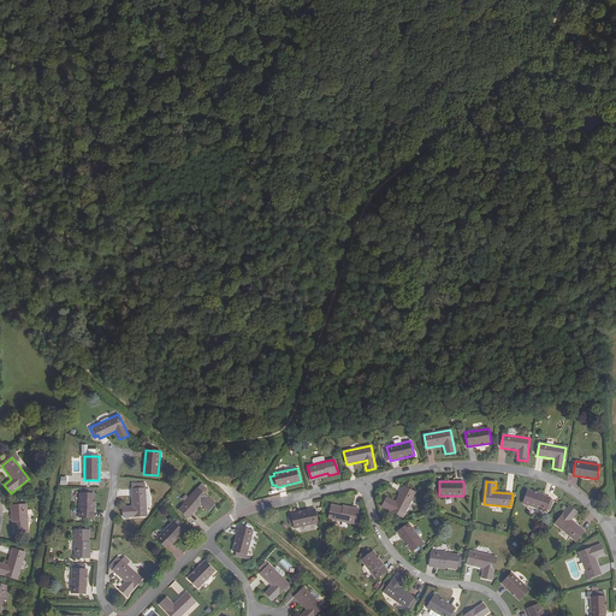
[(144,484),(136,484),(136,490),(132,490),(134,507),(134,511),(130,511),(129,508),(123,508),(124,519),(147,516),(146,493),(144,489),(144,484)]
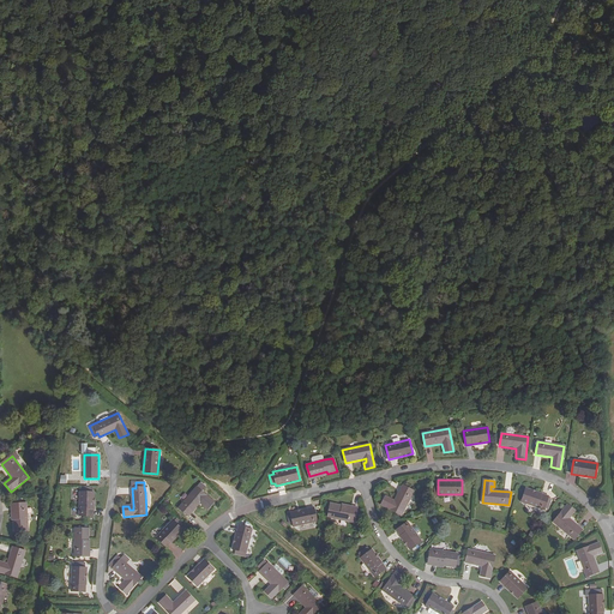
[(402,516),(414,491),(403,486),(395,500),(386,497),(381,505),(402,516)]
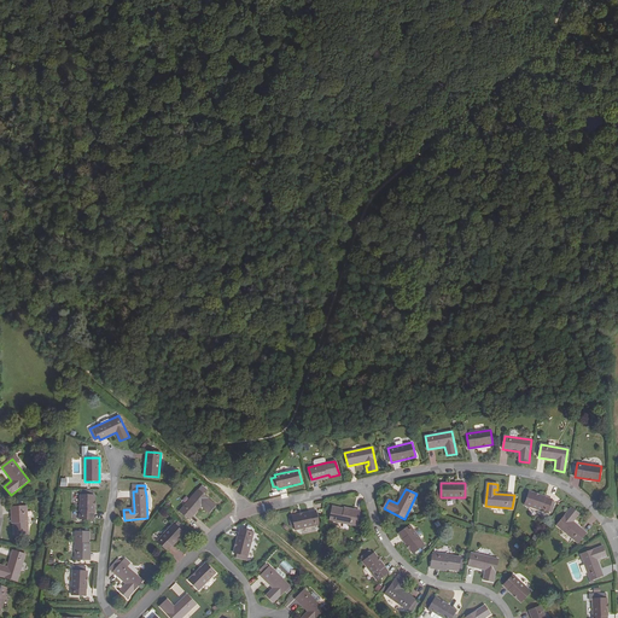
[(180,511),(190,520),(202,507),(209,513),(215,505),(198,490),(180,511)]
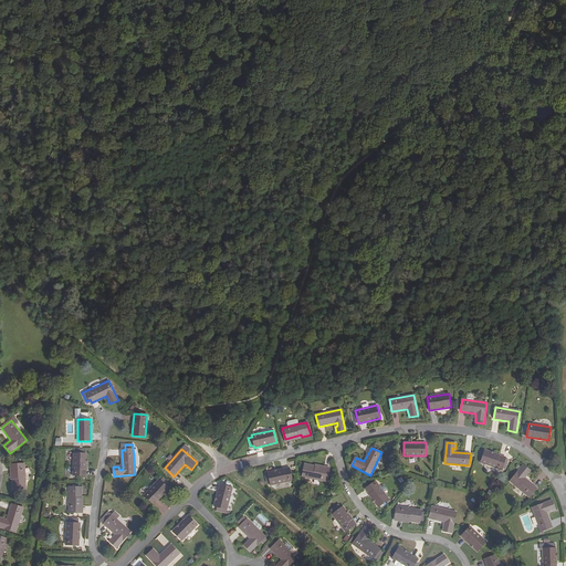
[(74,454),(73,454),(73,475),(86,477),(86,454),(85,454),(85,450),(74,450),(74,454)]
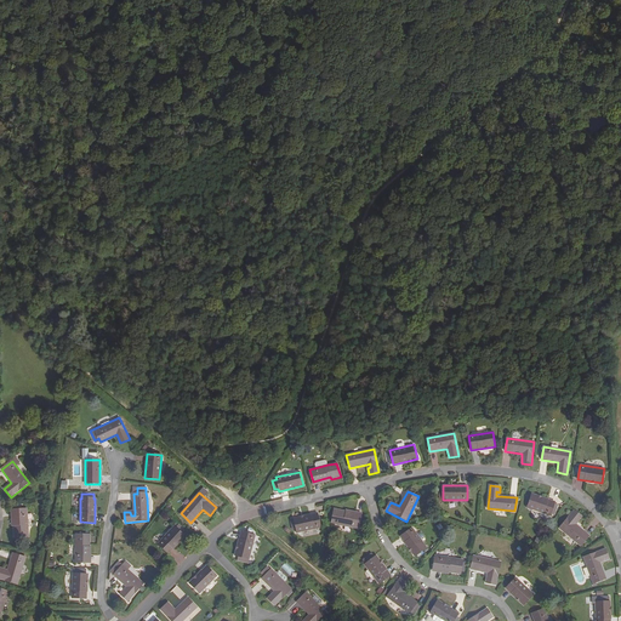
[(553,505),(554,503),(554,501),(531,494),(528,508),(550,516),(551,513),(554,514),(557,506),(553,505)]
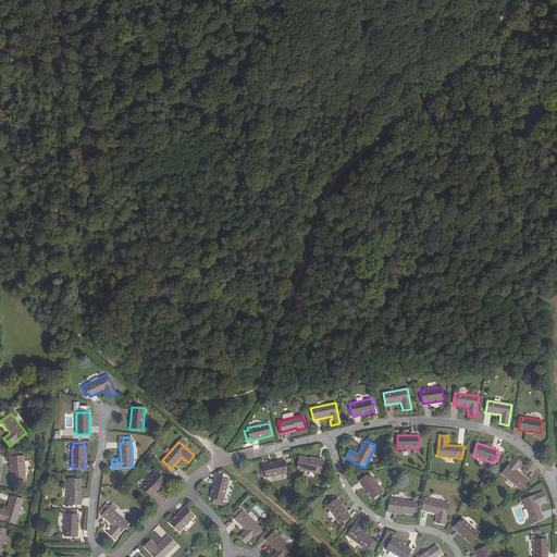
[(24,457),(13,457),(14,473),(12,473),(13,482),(25,482),(24,457)]
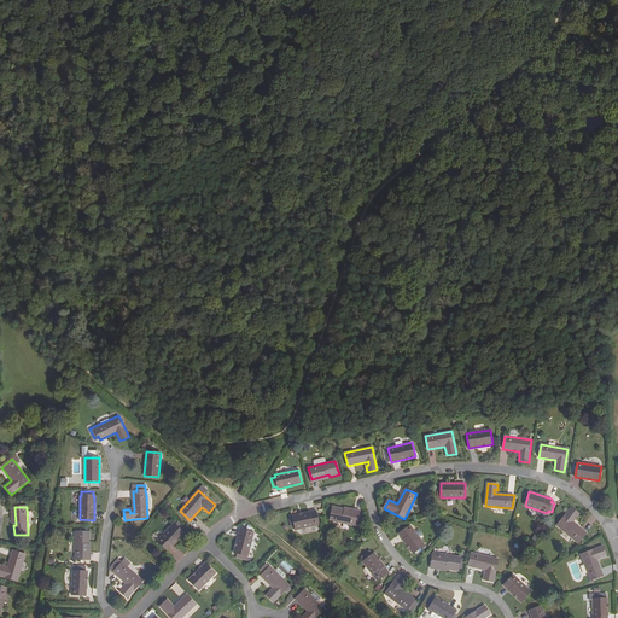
[(342,511),(343,508),(332,507),(330,520),(357,526),(360,514),(342,511)]
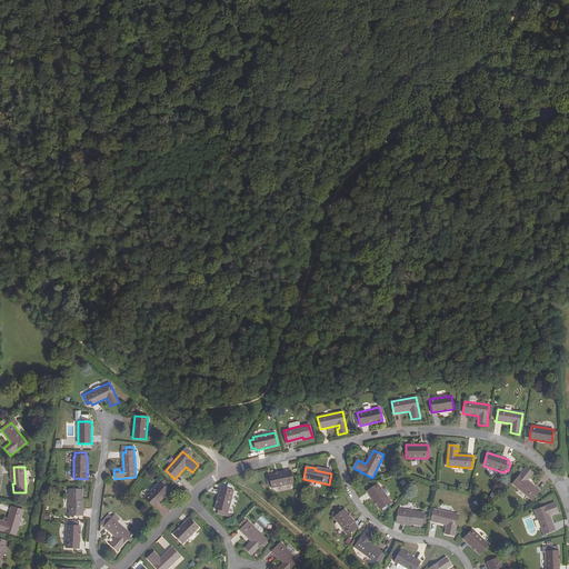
[(512,483),(531,500),(539,490),(527,480),(532,473),(526,468),(512,483)]
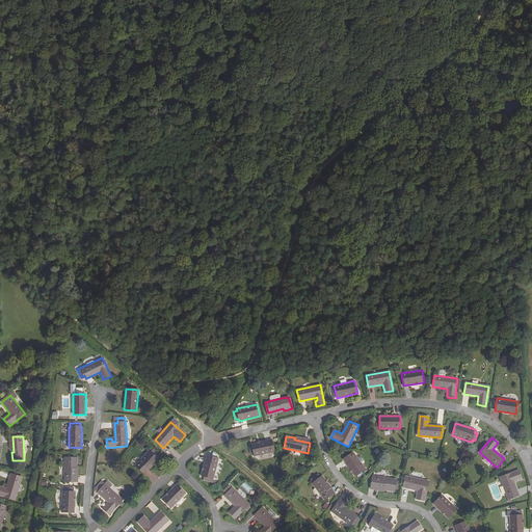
[(253,447),(249,447),(250,453),(254,453),(255,456),(274,452),(272,440),(251,445),(253,447)]
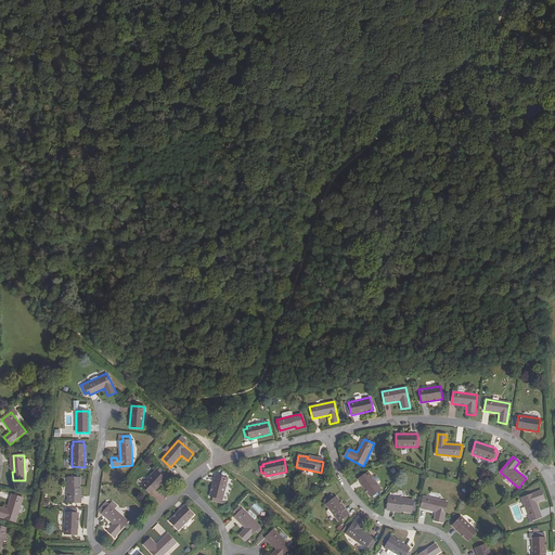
[(139,483),(151,495),(165,479),(156,470),(146,481),(143,478),(139,483)]
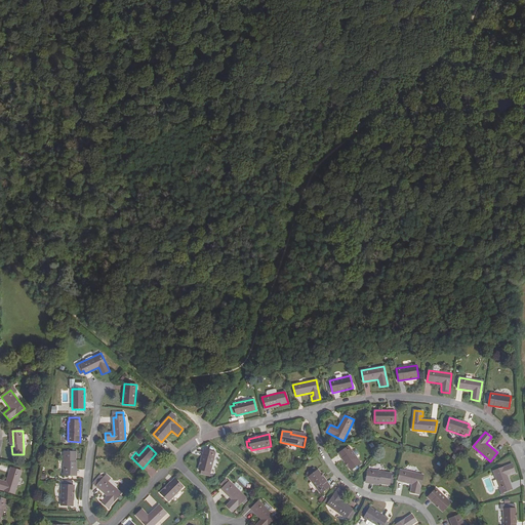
[(338,453),(351,470),(360,462),(349,446),(338,453)]
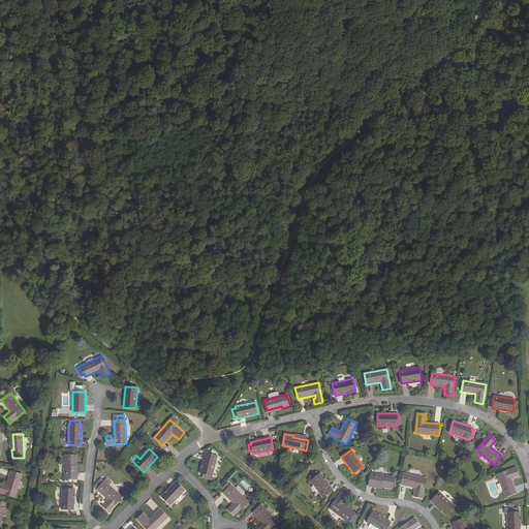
[(205,454),(200,473),(212,476),(217,456),(205,454)]
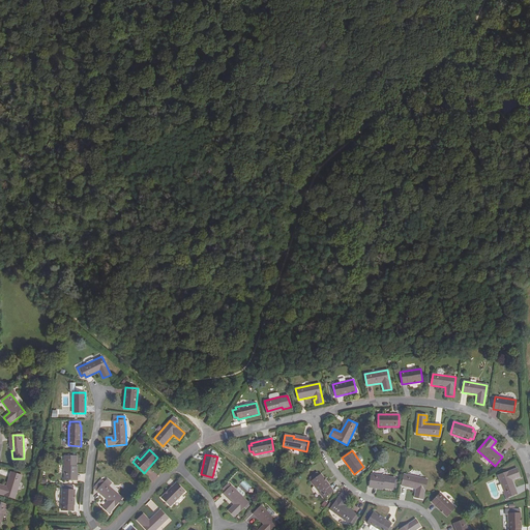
[(64,480),(74,480),(75,465),(77,465),(77,457),(64,457),(64,480)]
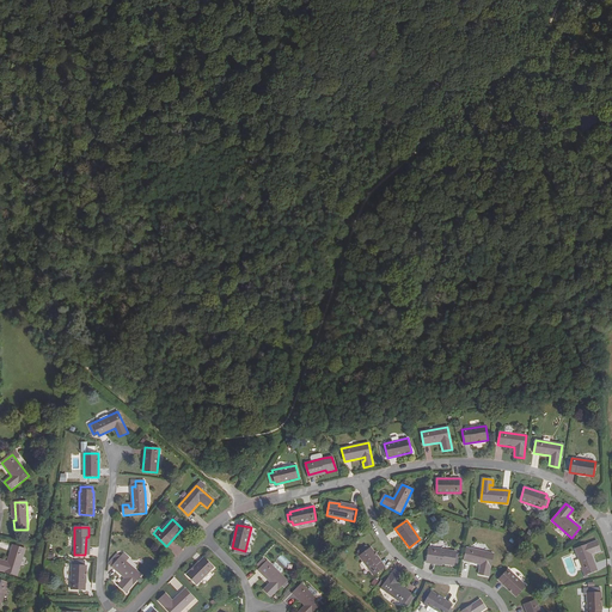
[(597,570),(591,554),(600,551),(597,540),(575,549),(585,575),(585,577),(588,576),(587,574),(597,570)]
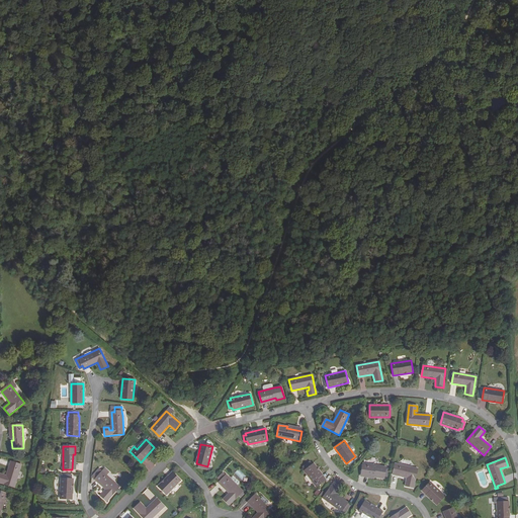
[(21,464),(11,461),(6,476),(0,473),(0,482),(14,487),(21,464)]
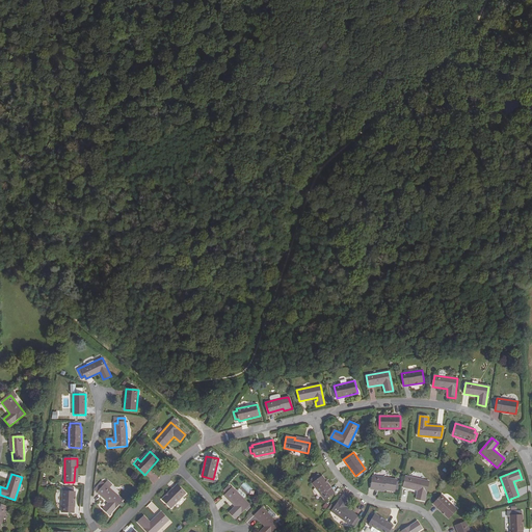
[(335,493),(322,476),(312,484),(324,500),(335,493)]
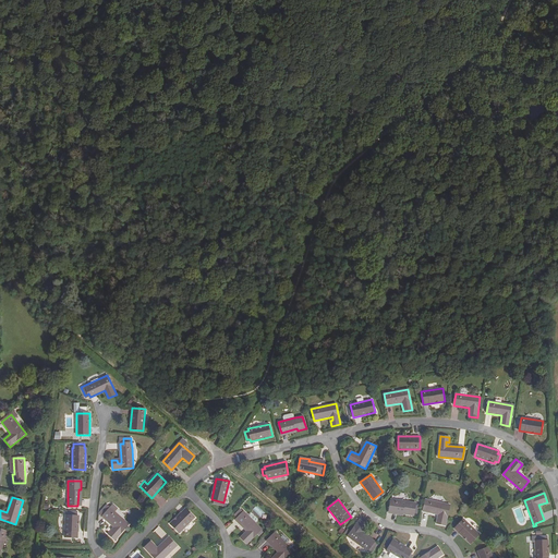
[(415,508),(415,505),(415,502),(391,499),(389,510),(404,512),(404,514),(413,516),(414,513),(417,514),(417,508),(415,508)]
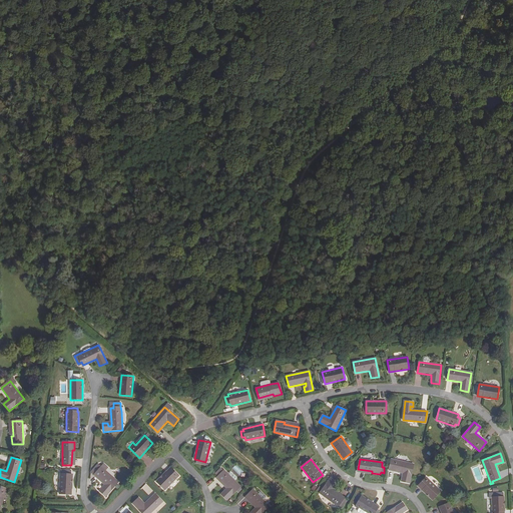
[(405,477),(402,476),(401,481),(409,483),(414,464),(391,459),(389,470),(403,473),(406,474),(405,477)]
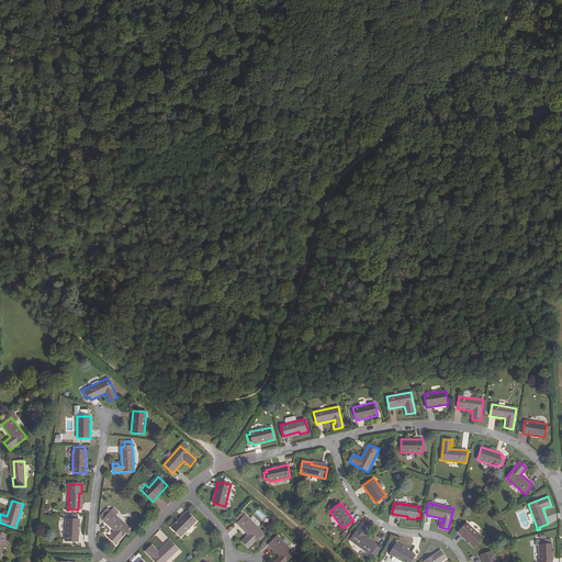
[(108,508),(102,515),(104,518),(103,520),(114,531),(109,538),(115,544),(130,528),(115,516),(111,512),(108,508)]
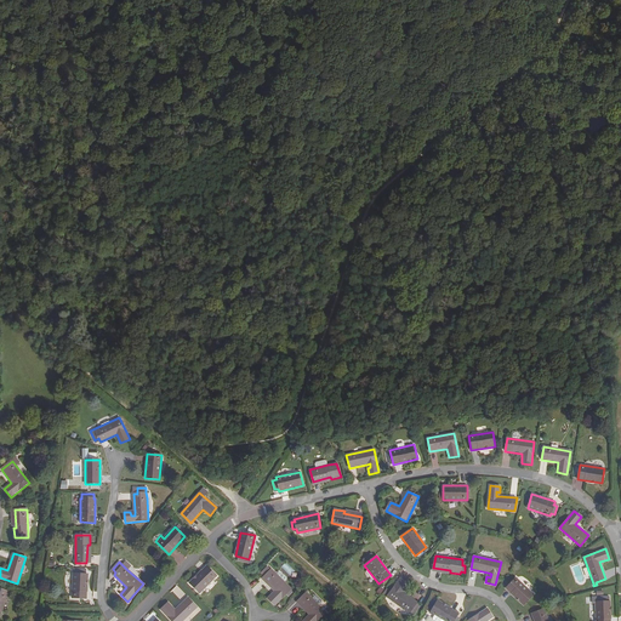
[(206,565),(189,582),(199,593),(216,576),(206,565)]
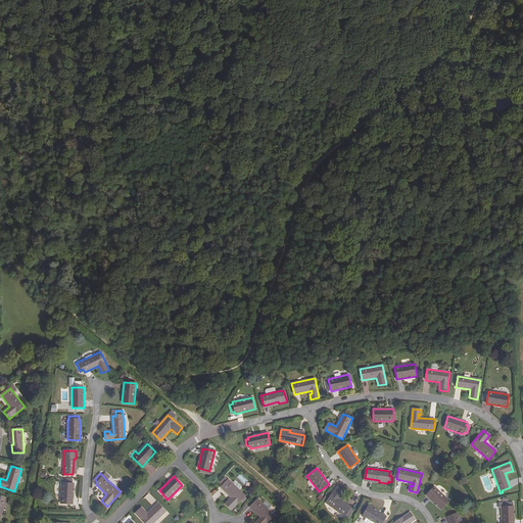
[(239,490),(232,483),(228,479),(228,480),(225,477),(220,482),(223,485),(221,487),(231,497),(225,504),(232,510),(241,501),(243,503),(246,498),(244,496),(245,495),(239,490)]
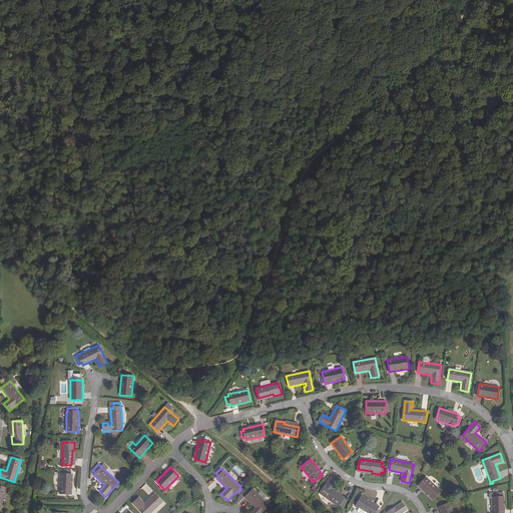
[(59,494),(71,494),(72,474),(71,474),(71,471),(61,470),(60,475),(59,494)]
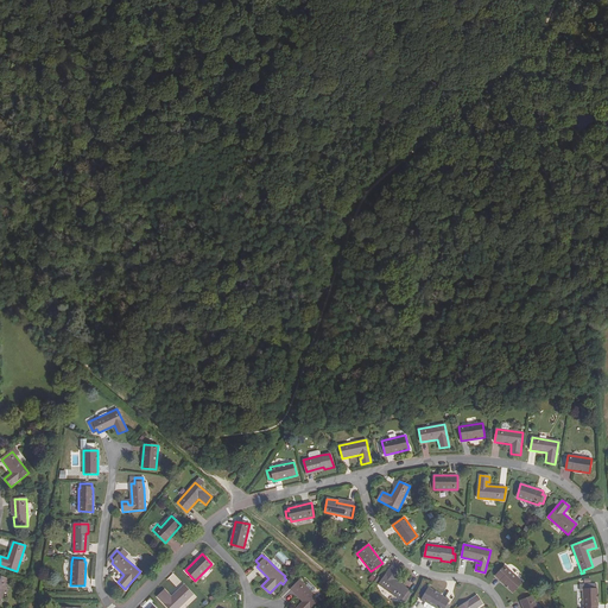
[(273,559),(270,562),(278,570),(282,567),(273,559)]
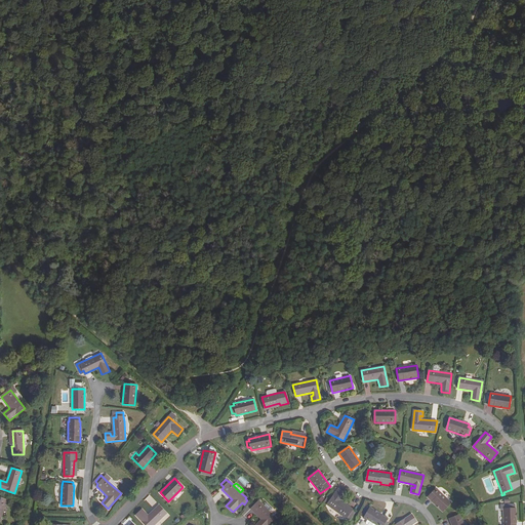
[(442,512),(450,502),(436,488),(428,497),(442,512)]
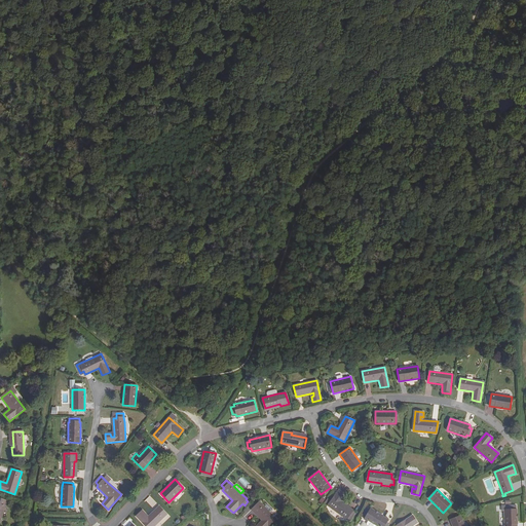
[(328,505),(346,520),(353,511),(341,501),(346,495),(339,490),(328,505)]
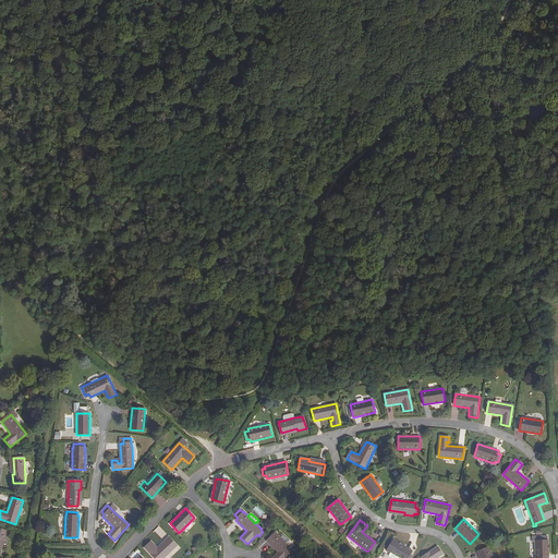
[(534,536),(534,537),(534,557),(537,557),(547,557),(547,532),(532,532),(532,536),(534,536)]
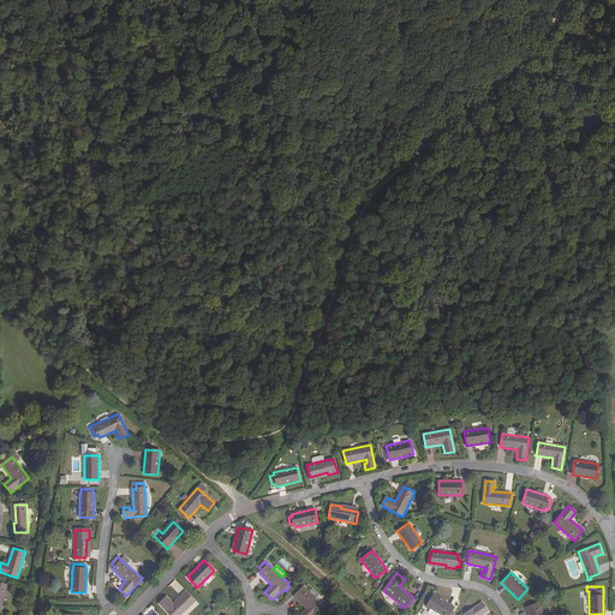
[(314,614),(323,607),(303,587),(294,596),(306,608),(299,614),(314,614)]
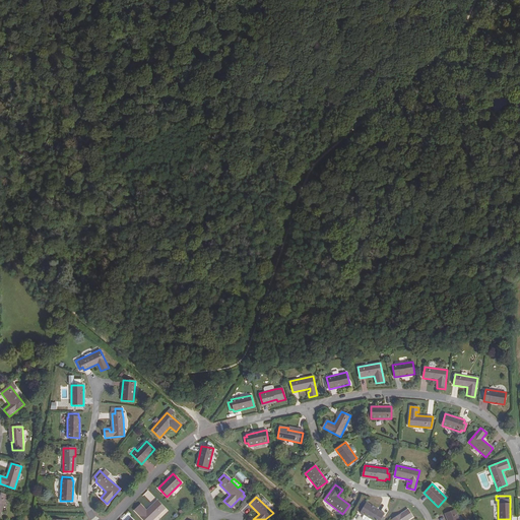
[(134,511),(143,519),(152,519),(165,508),(157,501),(147,511),(140,505),(134,511)]
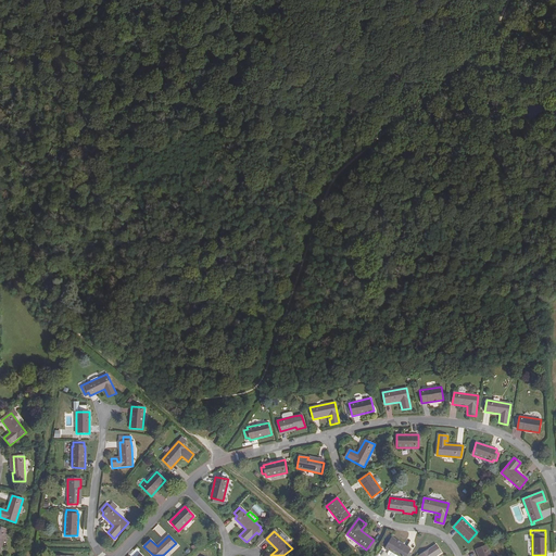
[(389,551),(396,555),(405,555),(406,555),(407,555),(409,555),(412,553),(408,552),(411,548),(391,538),(391,539),(388,536),(382,546),(386,548),(384,550),(389,551)]
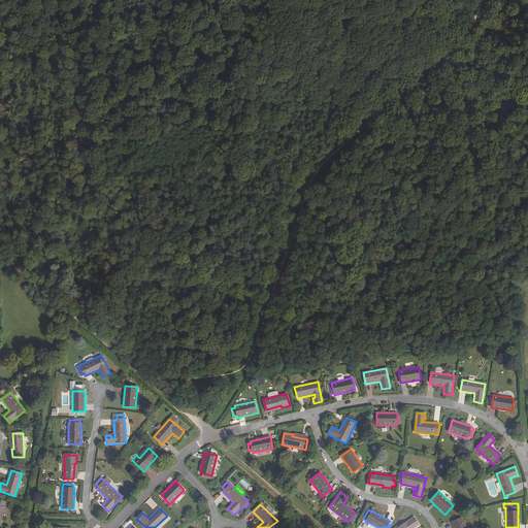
[(413,525),(415,527),(419,525),(414,518),(397,527),(410,527),(413,525)]
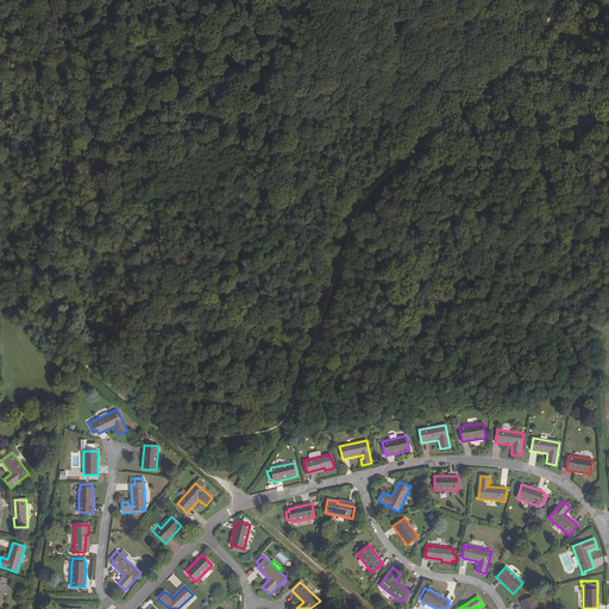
[(538,608),(533,597),(521,602),(523,608),(538,608)]
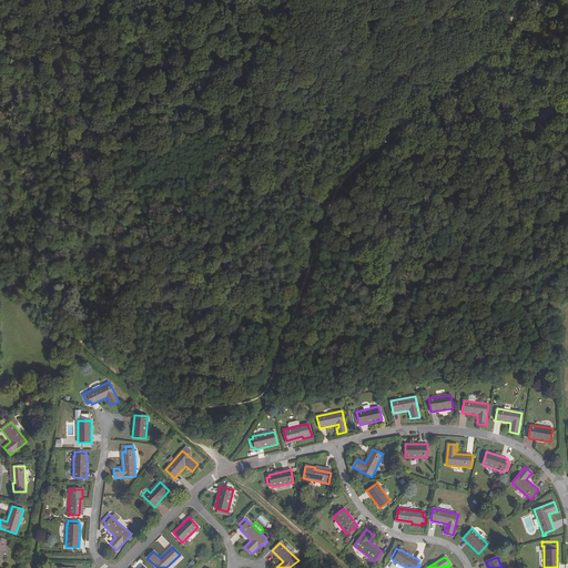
All buildings are outlined.
